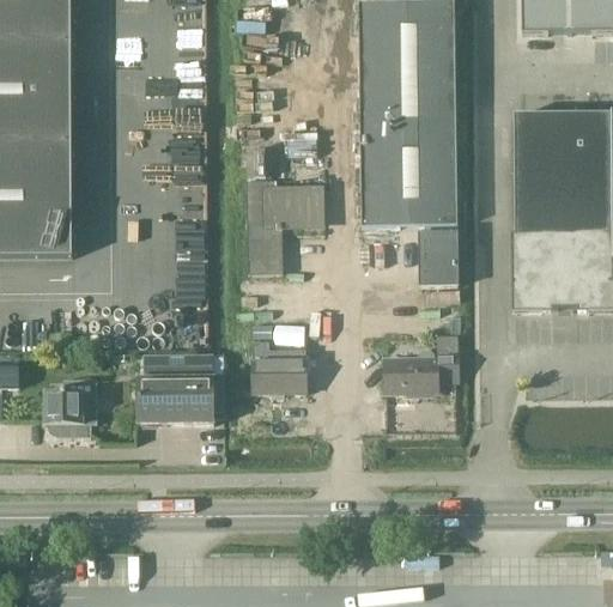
[(0,0),(0,255),(72,255),(71,0),(0,0)]
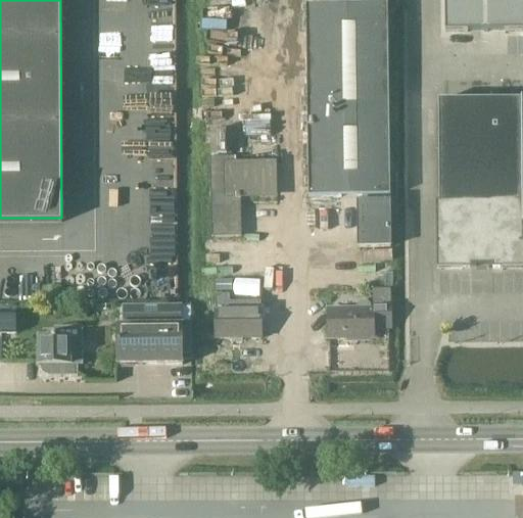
[(358,238),(390,237),(389,196),(388,196),(388,190),(389,190),(387,0),(306,1),(308,191),(362,190),(362,196),(358,196),(358,238)]
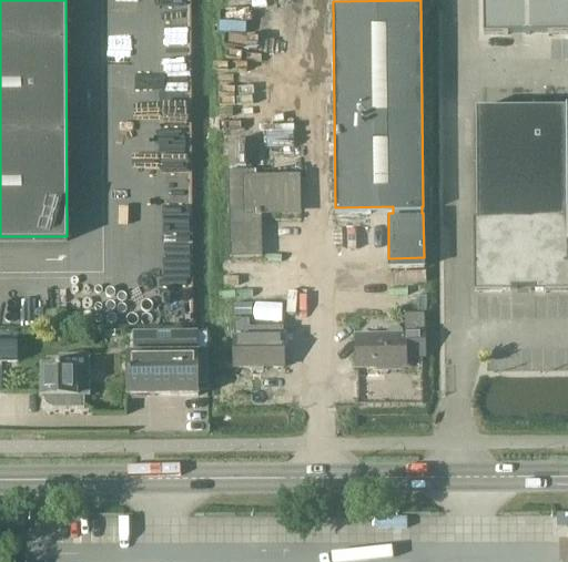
[(483,0),(483,29),(567,27),(567,0),(483,0)]
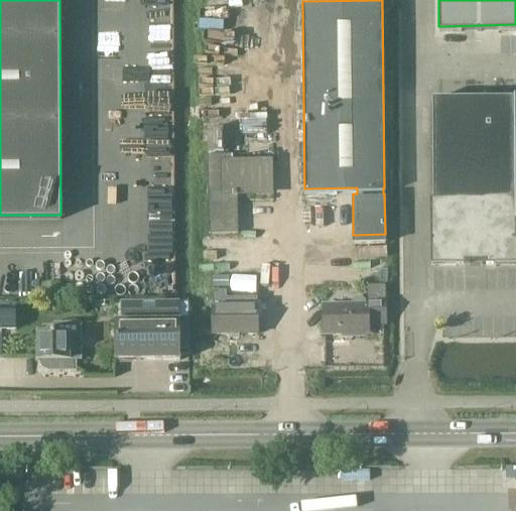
[(432,94),(433,188),(433,196),(429,196),(429,211),(433,211),(433,258),(485,257),(485,261),(496,261),(496,257),(515,257),(515,94),(432,94)]
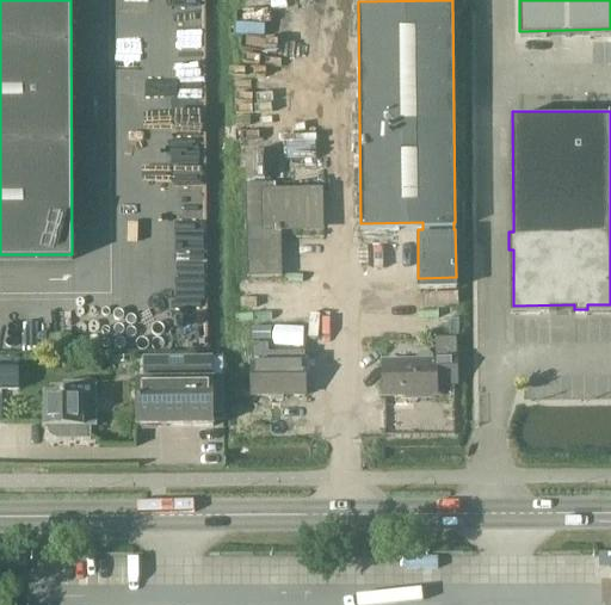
[(276,186),(276,178),(246,178),(247,270),(283,269),(282,221),(310,221),(310,207),(320,205),(320,185),(276,186)]
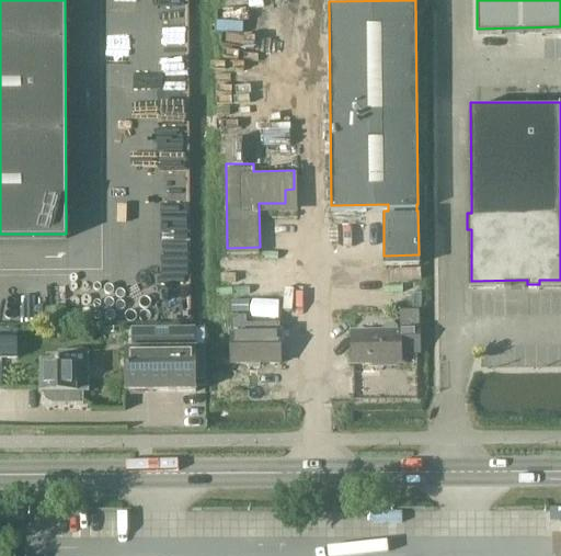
[(400,347),(419,347),(418,305),(401,305),(401,320),(395,320),(395,327),(352,327),(352,358),(400,358),(400,347)]
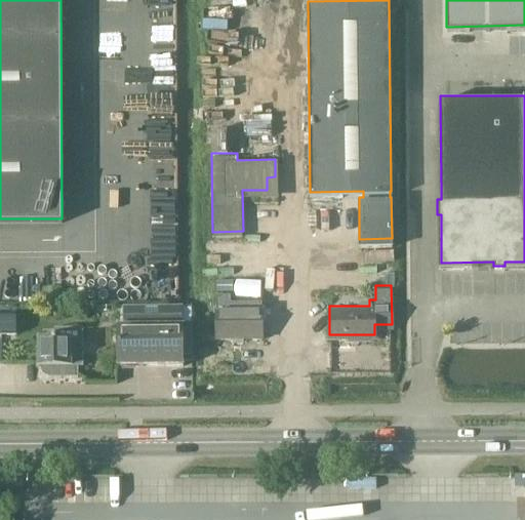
[(217,334),(261,334),(261,297),(231,297),(231,290),(216,290),(217,334)]
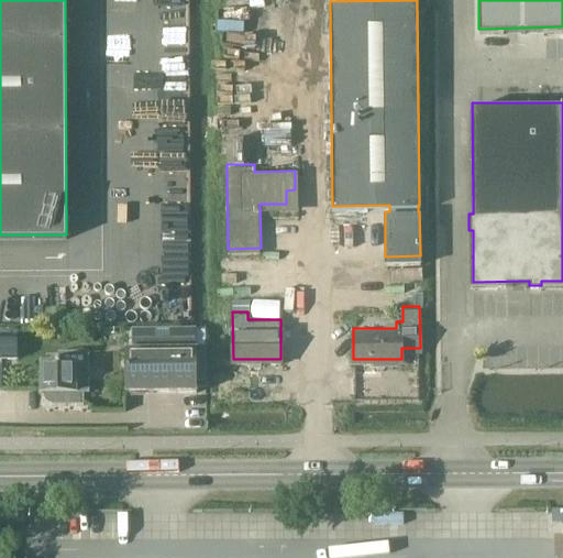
[(133,346),(127,346),(127,387),(197,387),(197,346),(197,325),(132,325),(133,346)]
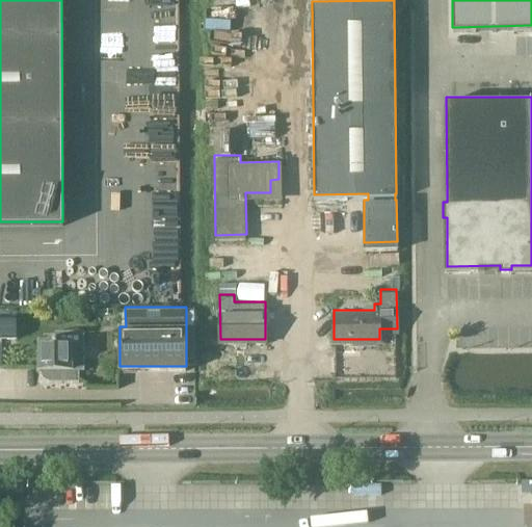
[(16,319),(0,318),(0,335),(0,336),(16,336),(16,319)]
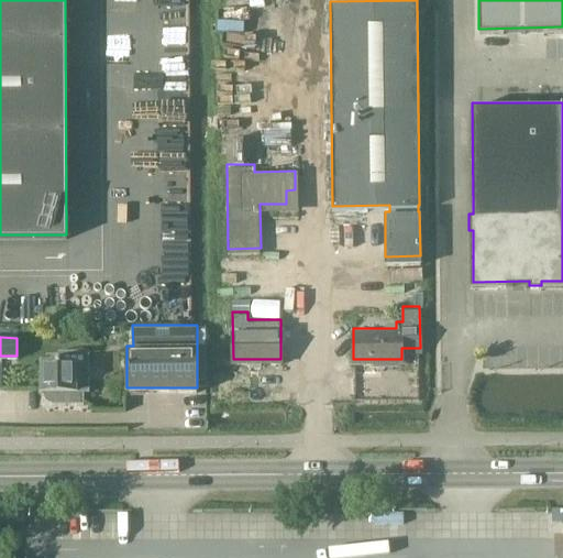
[(59,358),(41,358),(42,387),(53,387),(53,400),(85,400),(84,387),(90,387),(89,347),(59,348),(59,358)]
